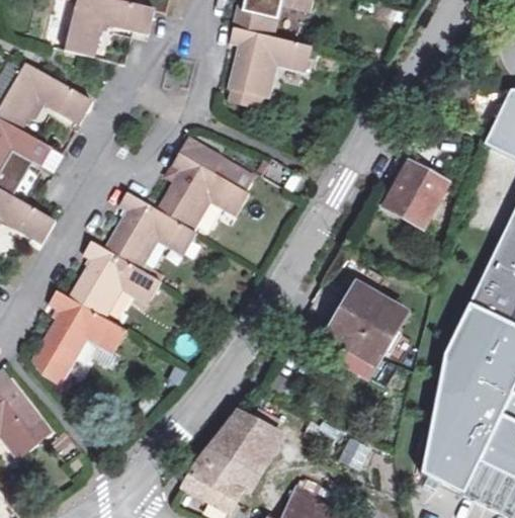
[(154,11),(131,5),(109,0),(76,0),(64,51),(94,59),(103,24),(132,31),(147,35),(154,11)]
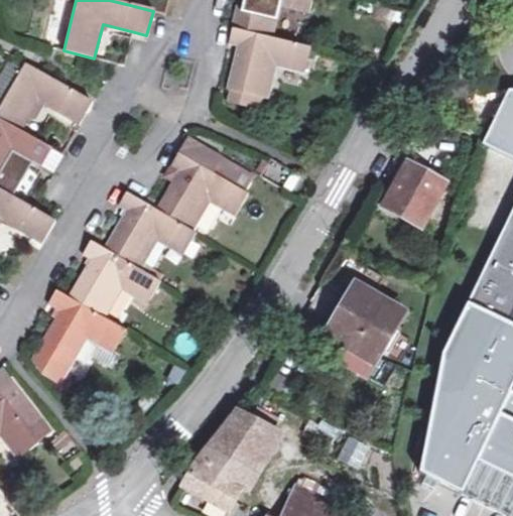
[(311,0),(237,0),(231,29),(273,40),(281,6),(309,12),(311,0)]
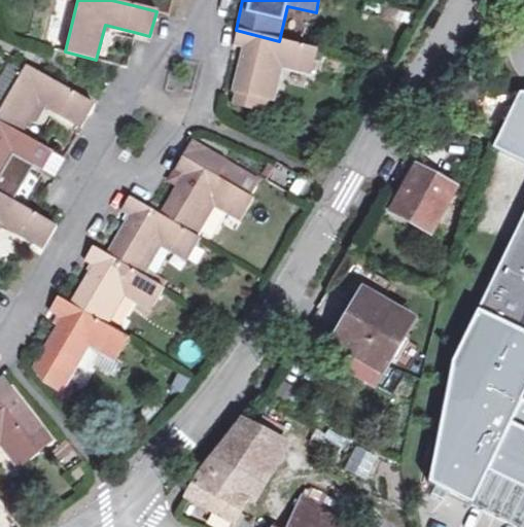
[(404,26),(411,12),(403,7),(395,21),(404,26)]
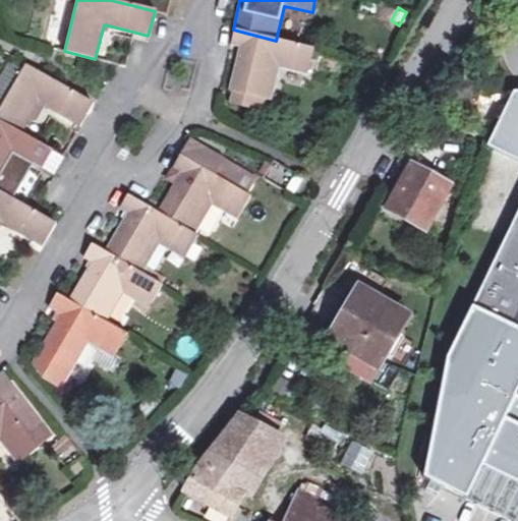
[(231,90),(232,90),(264,97),(272,99),(279,69),(306,75),(312,50),(276,41),(233,30),(229,45),(240,48),(231,90)]
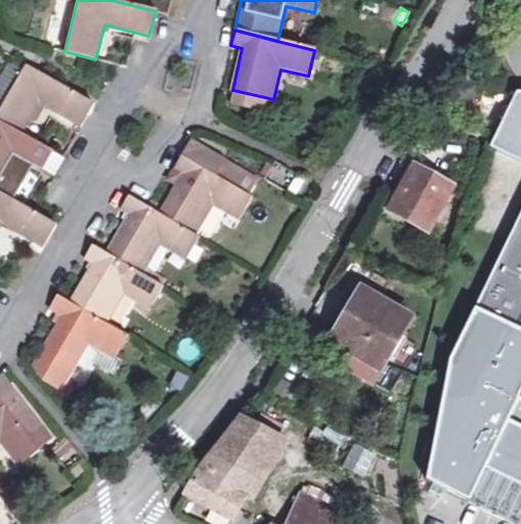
[(0,105),(22,68),(9,60),(0,75),(0,105)]
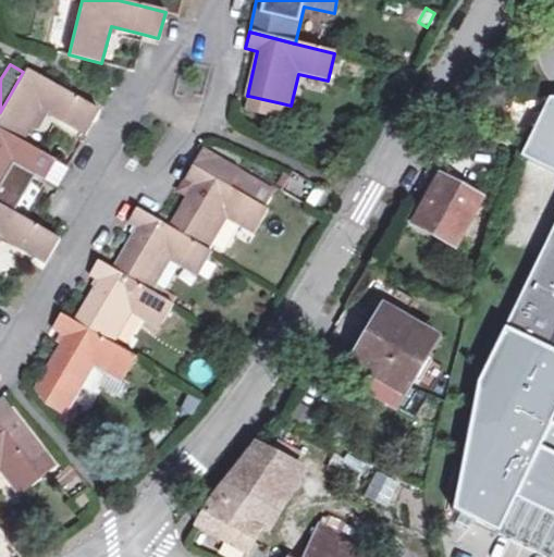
[(23,72),(0,112),(0,125),(16,136),(22,138),(41,108),(85,133),(98,111),(26,67),(23,72)]
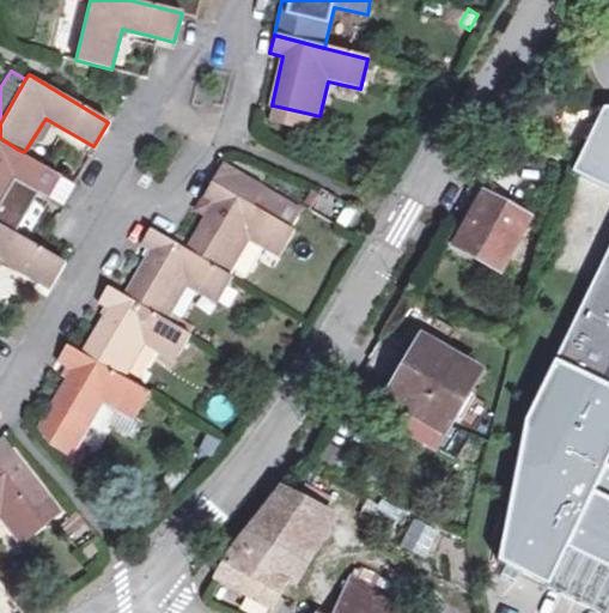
[(310,114),(273,105),(270,119),(306,127),(310,114)]
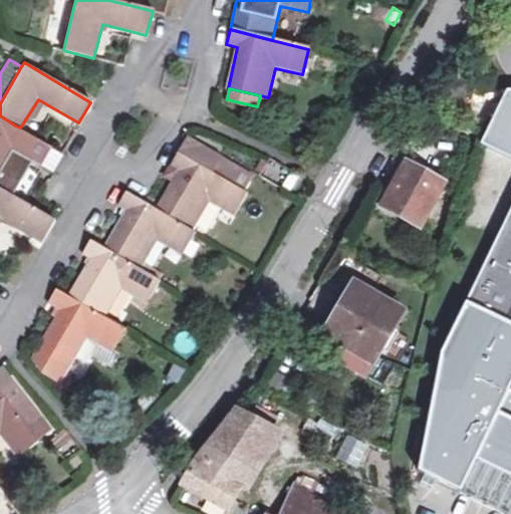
[(510,89),(506,89),(479,144),(510,160),(510,89)]
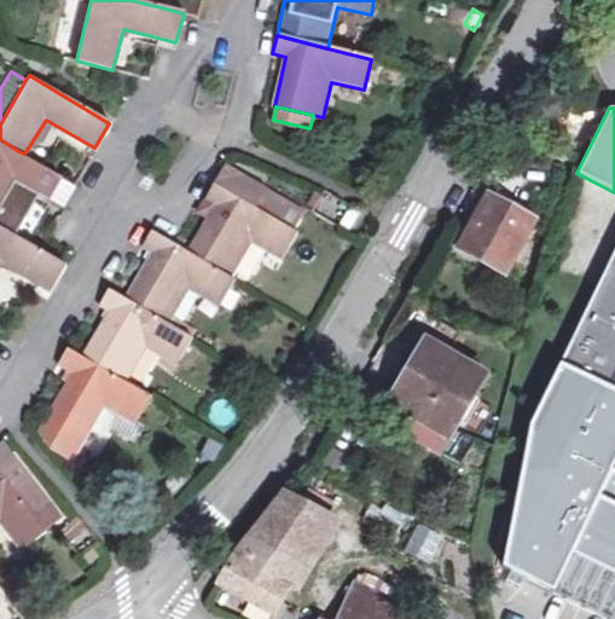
[(18,151),(0,139),(0,201),(13,180),(61,208),(75,185),(24,154),(18,151)]
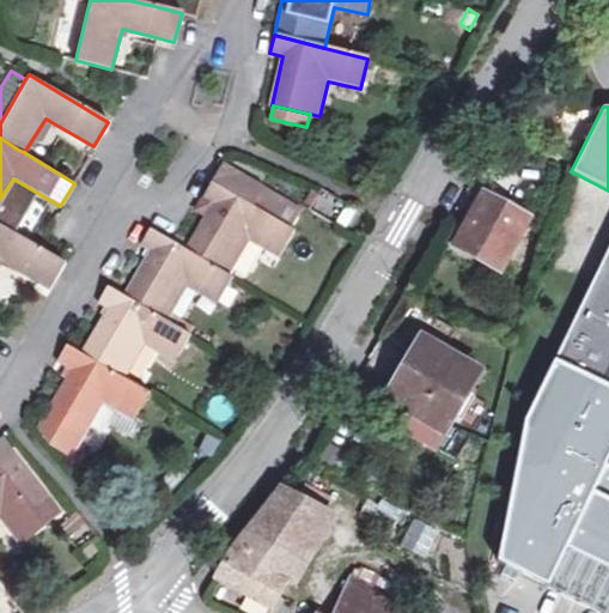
[(226,165),(217,183),(243,198),(253,181),(226,165)]
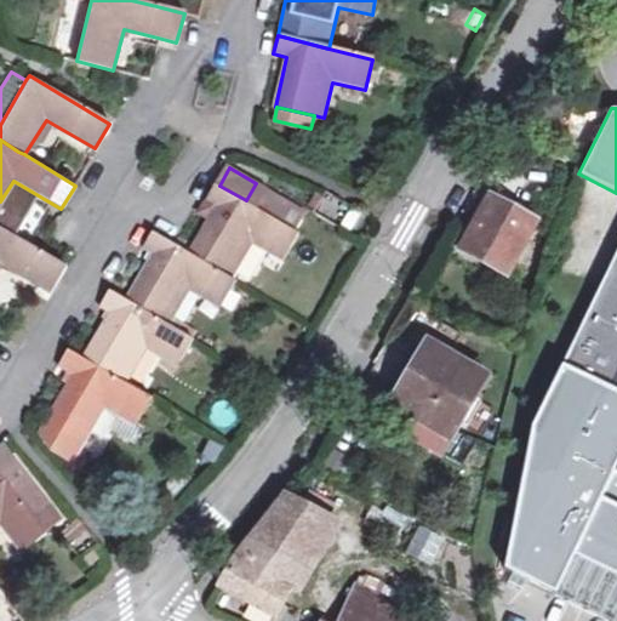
[(291,203),(256,183),(246,200),(220,186),(210,200),(220,205),(190,252),(233,277),(255,241),(285,258),(300,232),(295,228),(281,221),(291,203)]
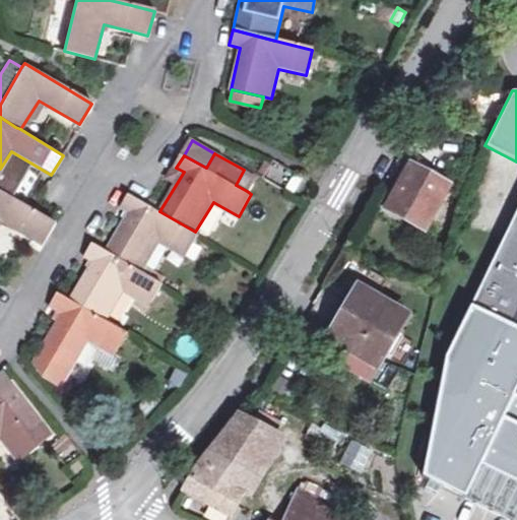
[(424,226),(445,187),(409,168),(387,208),(424,226)]
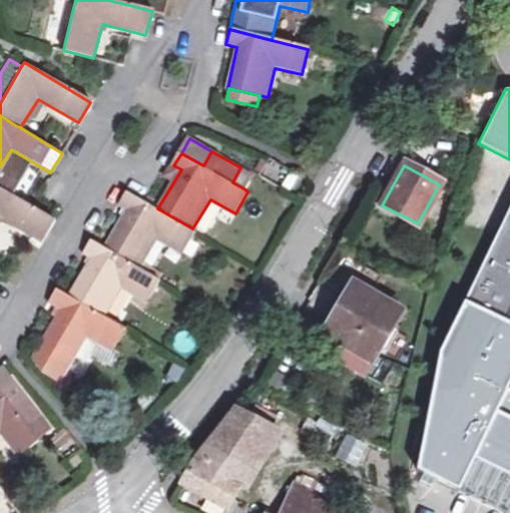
[(251,173),(240,167),(232,182),(243,188),(251,173)]
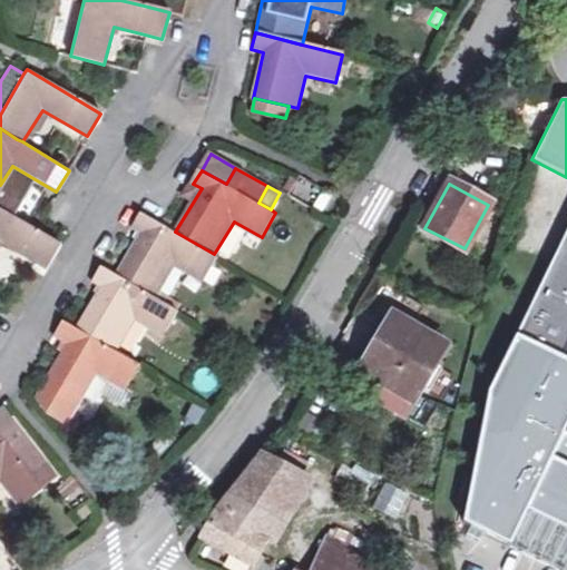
[(36,227),(0,206),(0,248),(2,245),(46,268),(61,244),(36,227)]
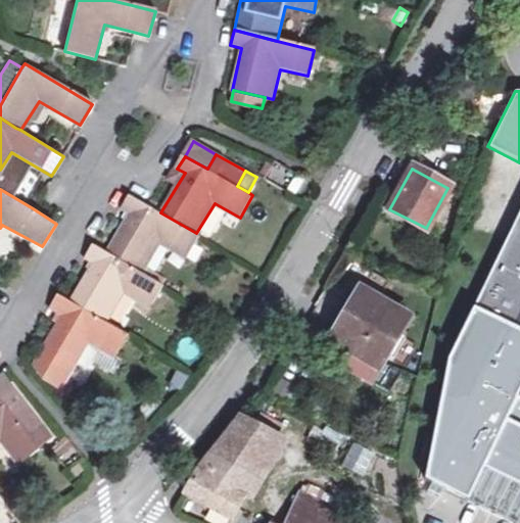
[(129,214),(105,250),(141,272),(145,265),(157,244),(186,262),(201,236),(196,233),(160,212),(145,203),(130,195),(121,209),(129,214)]
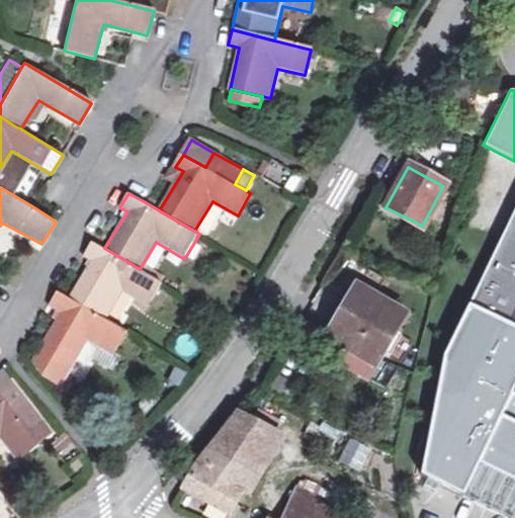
[(514,207),(468,306),(475,309),(514,329),(514,207)]
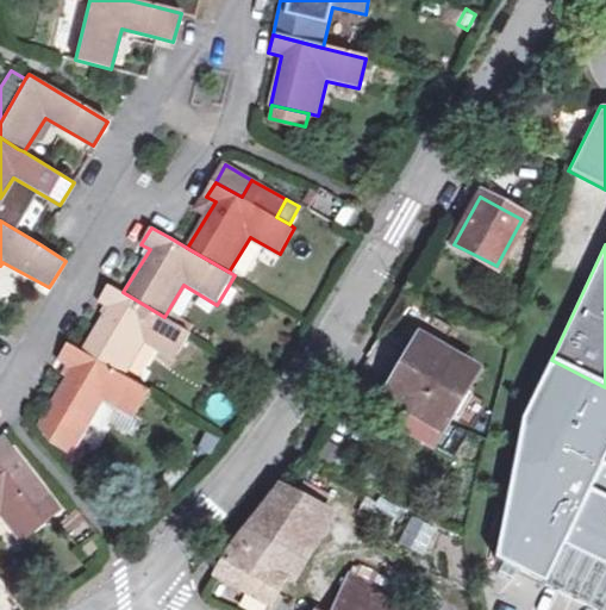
[(188,330),(185,329),(175,323),(164,317),(123,292),(108,284),(97,302),(108,307),(82,350),(120,373),(124,367),(139,341),(170,359),(188,330)]
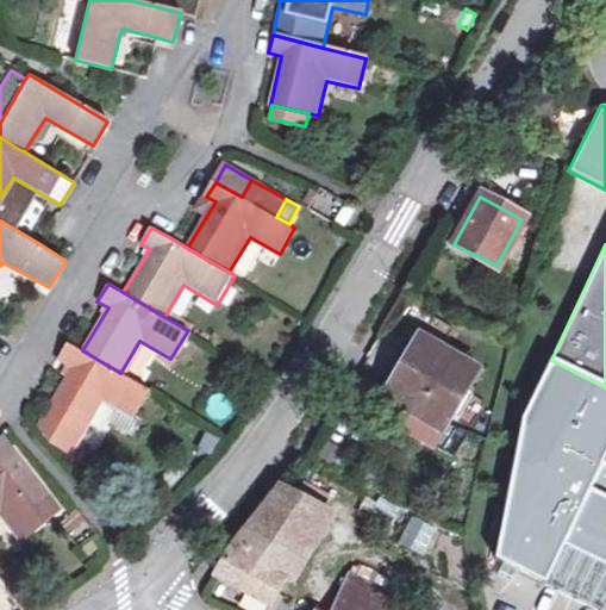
[(169,309),(164,317),(175,323),(177,317),(176,315),(177,315),(169,309)]
